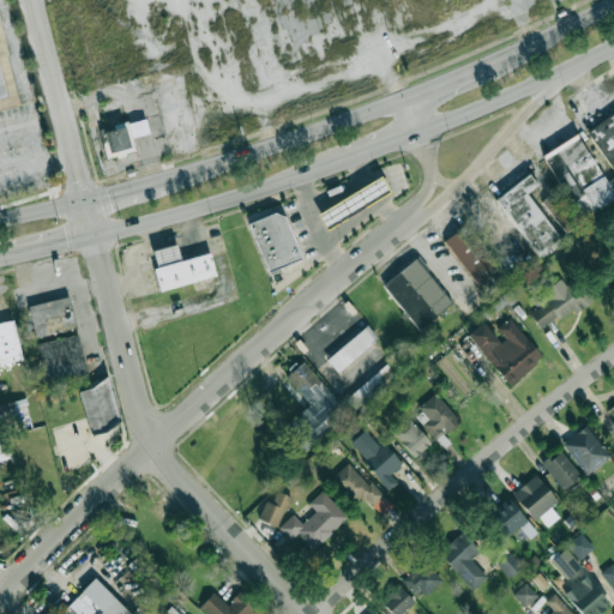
[(613,110),(587,130),(612,169),(613,167),(613,110)]
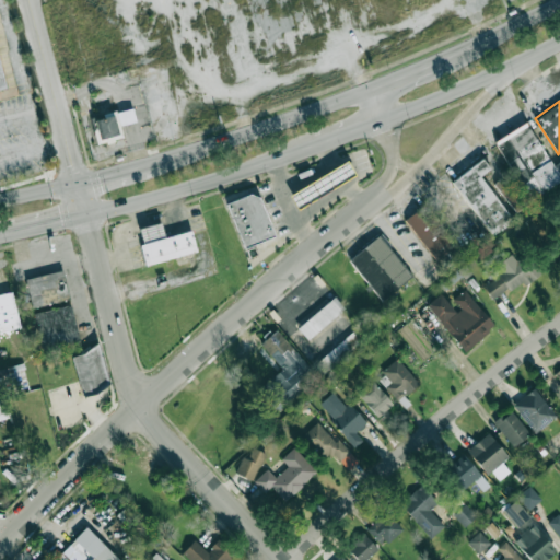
[(116,112),(119,126),(136,121),(132,108),(116,112)]
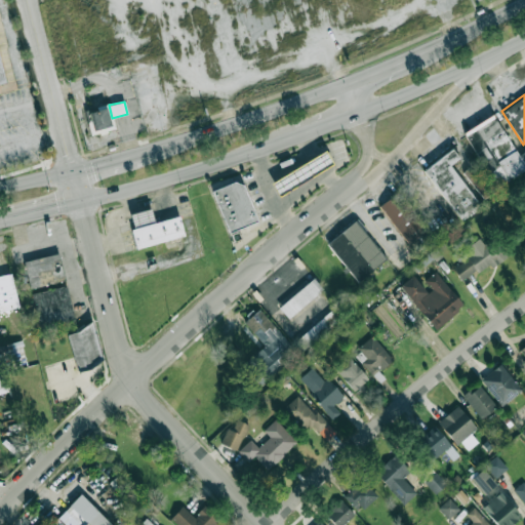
[(89,131),(111,127),(107,108),(85,112),(89,131)]
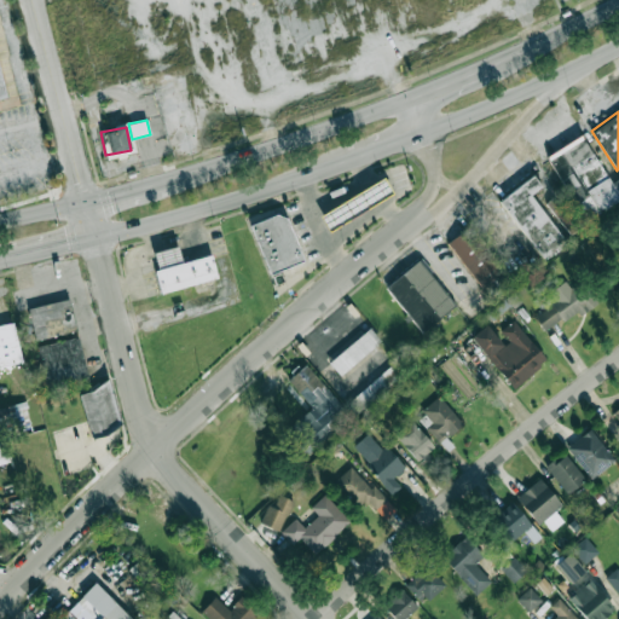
[(547,155),(583,221),(618,201),(618,184),(615,180),(611,183),(583,134),(547,155)]
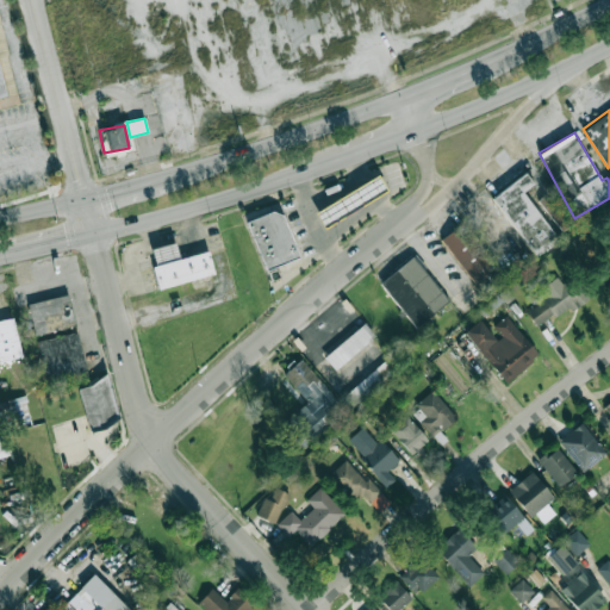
[(523,192),(534,184),(526,173),(492,197),(533,254),(556,237),(523,192)]
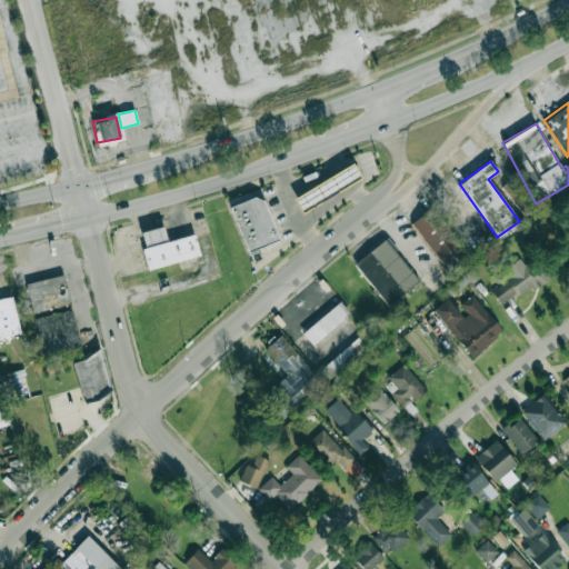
[(361,178),(352,163),(293,197),(301,212),(361,178)]
